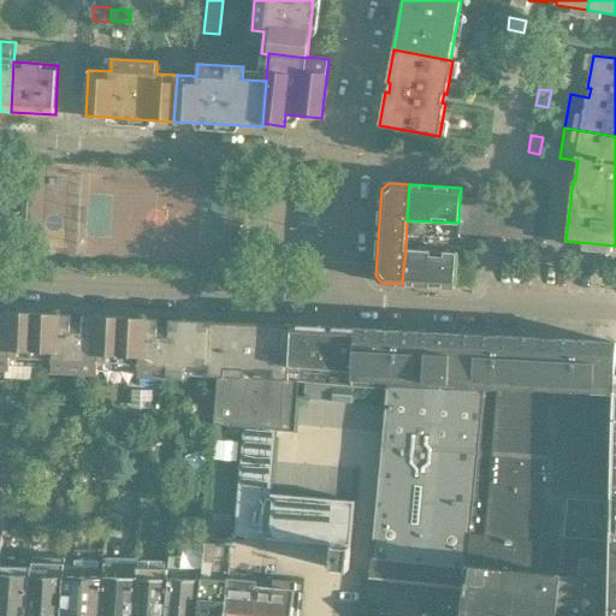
[(535,202),(460,197),(458,223),(457,234),(532,238),(535,202)]
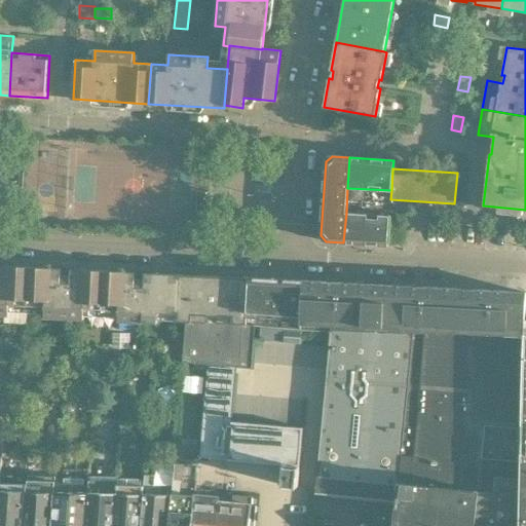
[(389,216),(346,213),(343,242),(387,245),(389,216)]
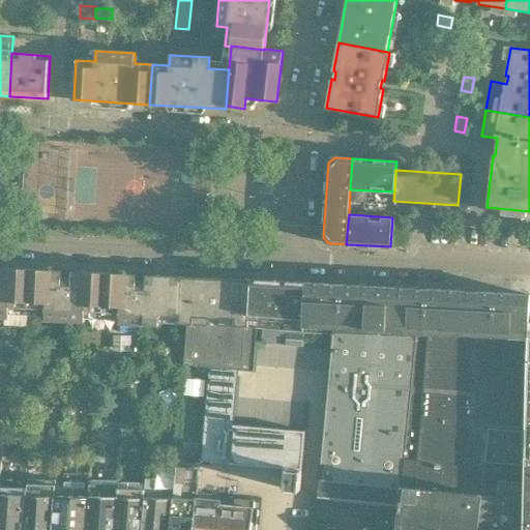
[(0,317),(9,318),(9,315),(9,306),(28,307),(30,268),(0,266),(0,317)]
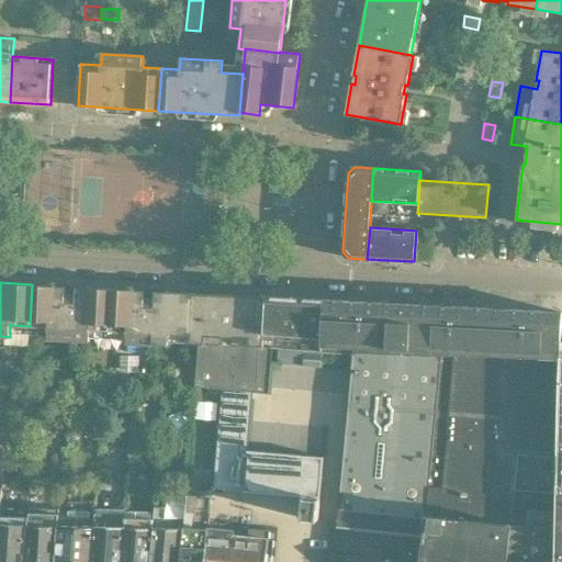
[(32,284),(30,326),(48,327),(47,335),(47,339),(69,340),(74,340),(89,340),(90,337),(90,329),(110,330),(112,292),(112,289),(77,287),(77,294),(66,294),(66,287),(32,284)]
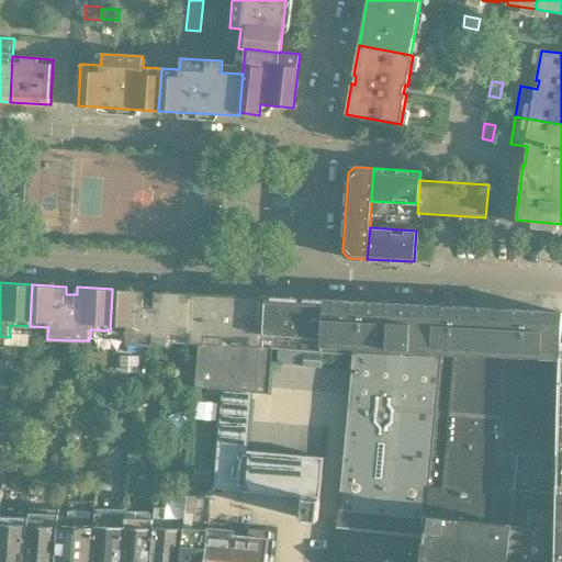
[(112,292),(110,330),(127,332),(126,339),(126,343),(142,344),(146,344),(168,345),(169,341),(169,334),(189,335),(191,293),(156,291),(155,299),(145,298),(145,290),(116,289),(116,292),(112,292)]
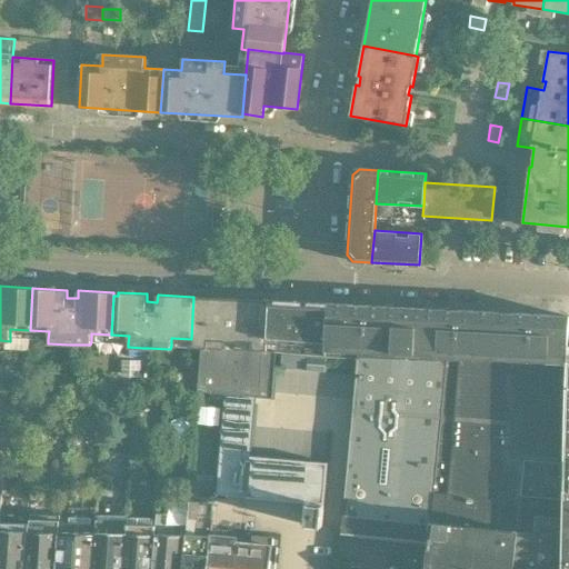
[(191,347),(191,348),(201,348),(267,352),(270,300),(243,299),(243,302),(237,302),(231,307),(231,313),(219,312),(220,298),(193,297),(191,339),(191,347)]
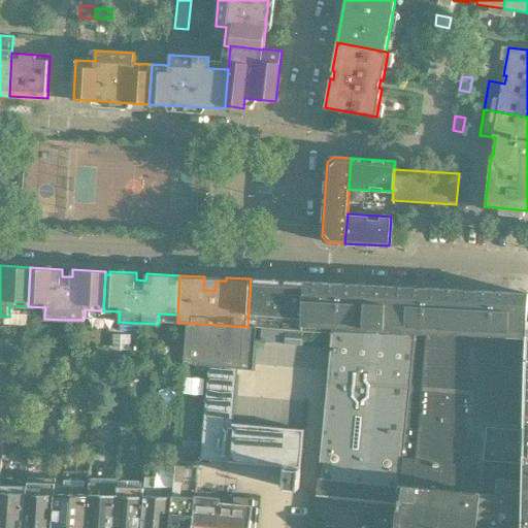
[(251,278),(248,327),(256,328),(303,332),(304,282),(268,279),(262,278),(251,278)]
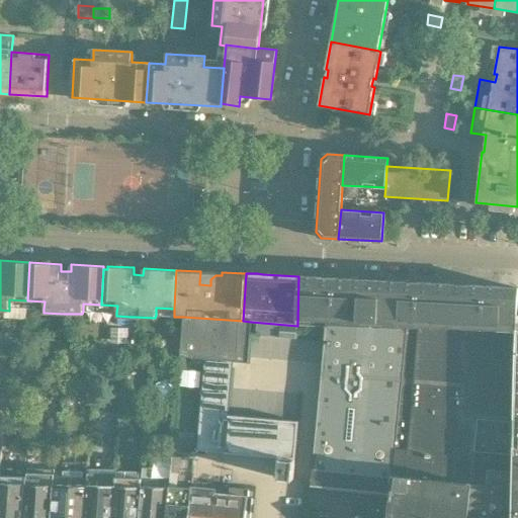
[(298,276),(297,326),(325,328),(323,343),(320,386),(310,487),(333,489),(355,491),(391,495),(405,327),(516,333),(517,315),(517,309),(517,288),(517,287),(465,285),(310,276),(298,276)]
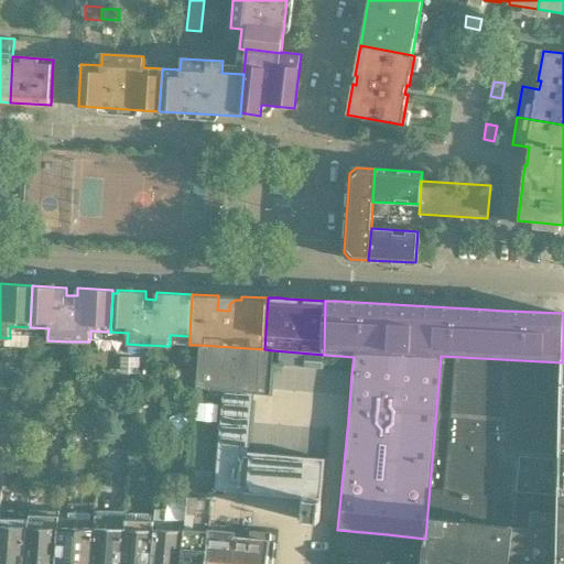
[(196,383),(195,389),(223,391),(214,489),(213,489),(213,490),(305,498),(303,521),(318,522),(324,459),(249,452),(253,394),(270,396),(273,350),(264,349),(199,345),(196,383)]
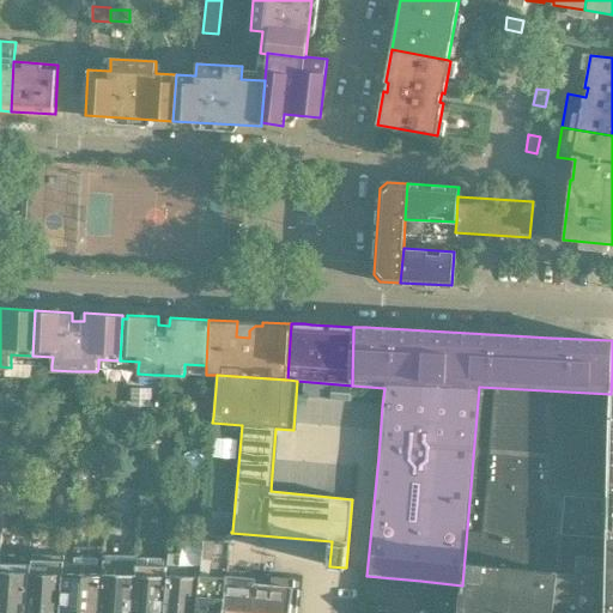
[(462,586),(459,612),(605,612),(611,394),(479,387),(462,586)]
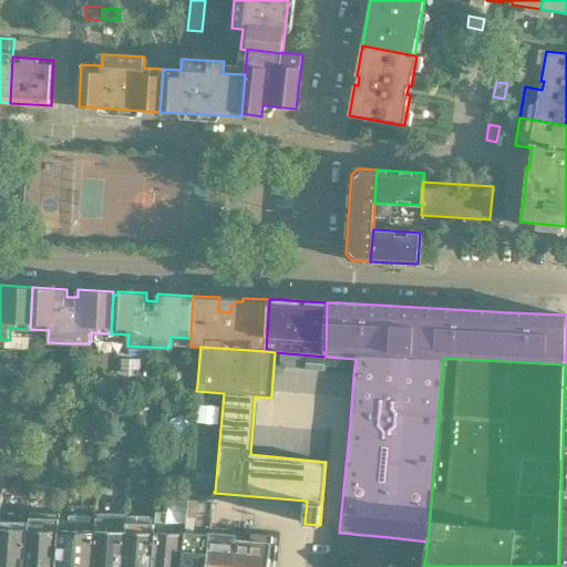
[(181,566),(185,535),(186,521),(169,521),(171,498),(157,497),(155,517),(154,534),(151,566),(181,566)]
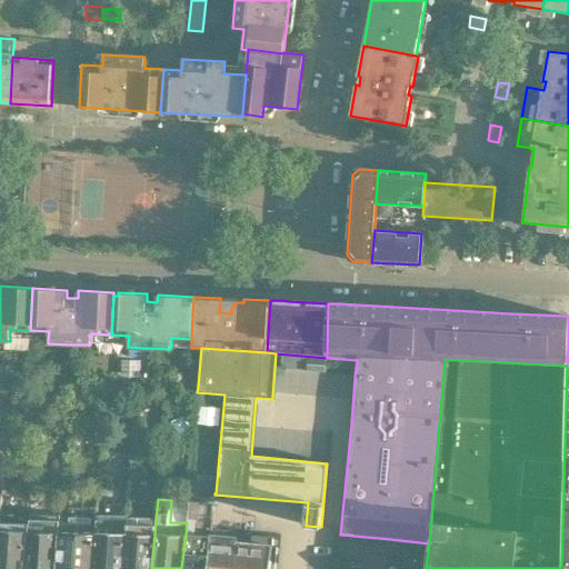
[(189,500),(187,522),(186,537),(181,568),(207,568),(211,536),(215,502),(189,500)]
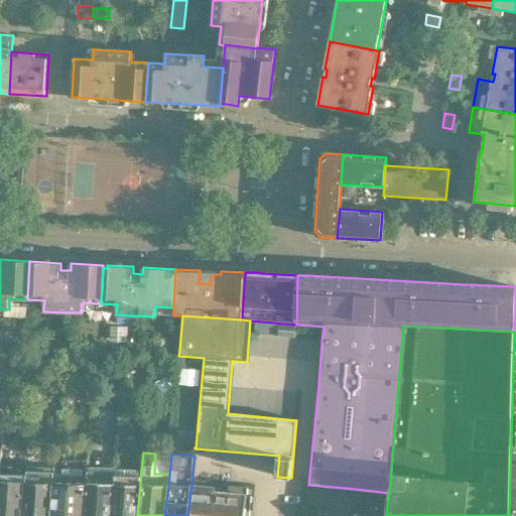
[(111,515),(114,485),(115,470),(115,462),(96,461),(95,468),(88,468),(87,472),(89,473),(89,485),(86,515),(111,515)]
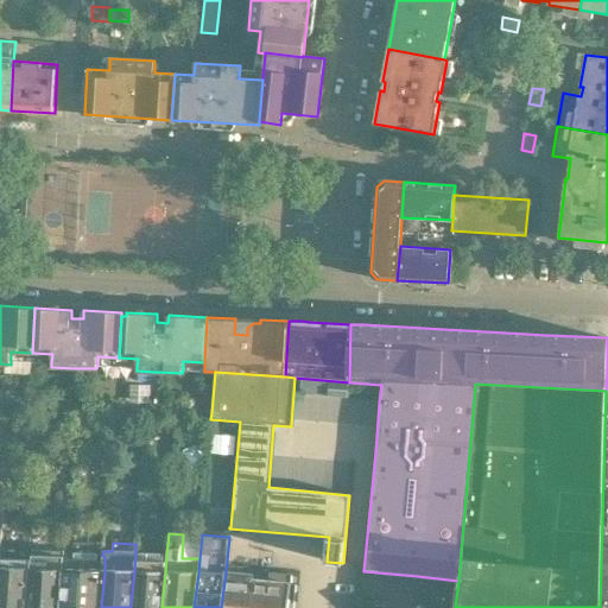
[(162,607),(165,572),(166,555),(135,553),(134,571),(131,607),(162,607)]
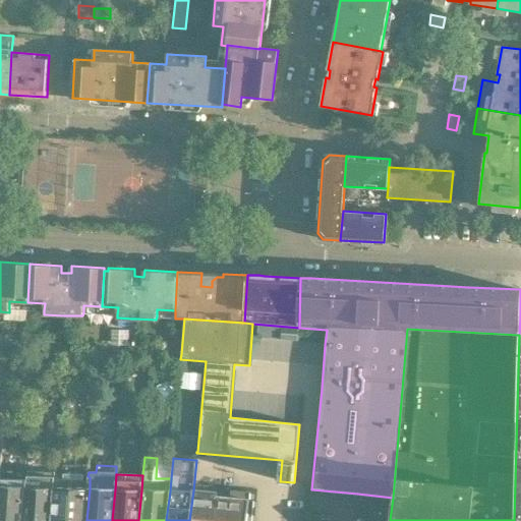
[(78,520),(81,489),(82,476),(55,475),(55,480),(54,488),(51,520),(78,520)]
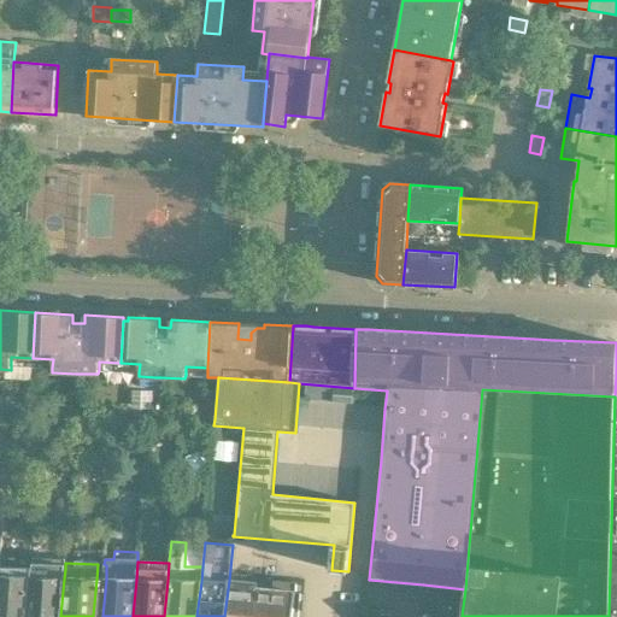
[(0,616),(27,616),(31,577),(31,566),(0,564),(0,616)]
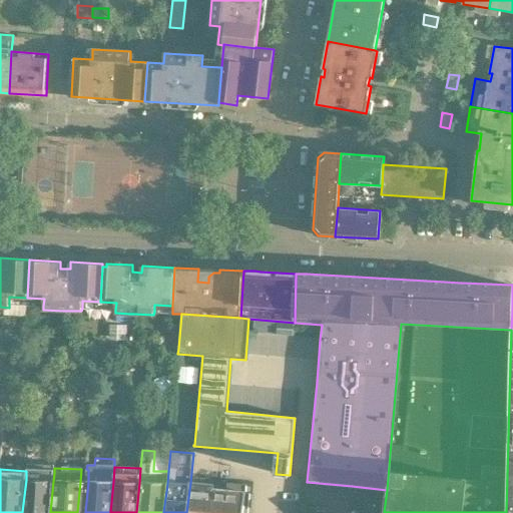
[(85,512),(88,482),(88,470),(86,469),(81,469),(80,482),(77,512),(85,512)]
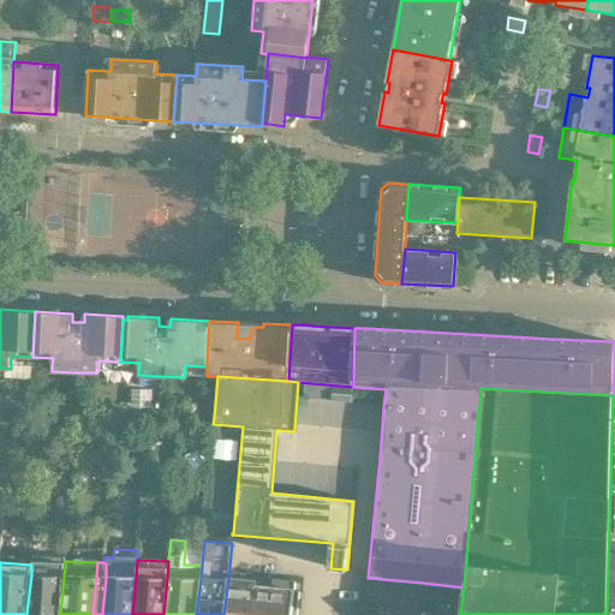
[(60,614),(64,577),(65,567),(31,565),(31,575),(27,614),(60,614)]
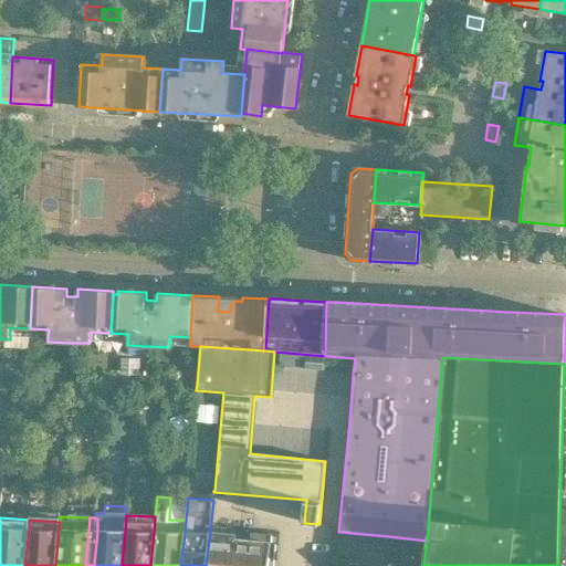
[(248,536),(210,533),(206,565),(272,565),(275,544),(271,544),(272,535),(248,532),(248,536)]
